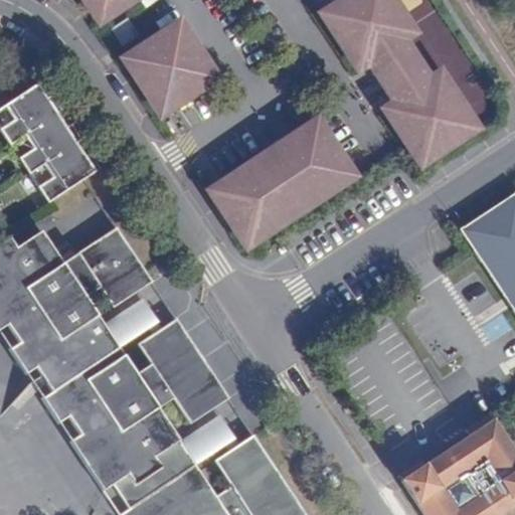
[(74,0),(98,33),(107,28),(124,17),(148,0),(74,0)]
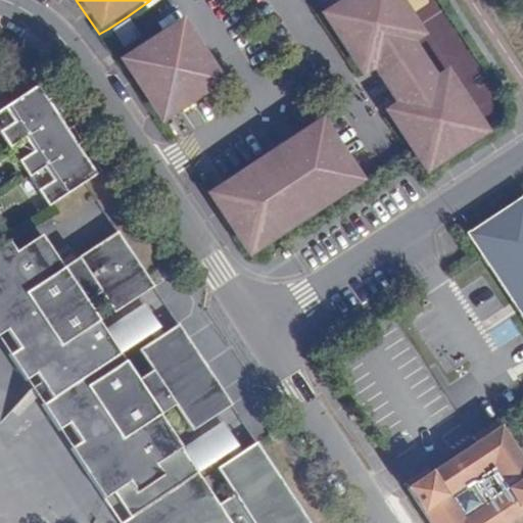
[(390,0),(349,0),(323,18),(360,75),(372,67),(405,114),(392,123),(427,177),(482,140),(446,85),(436,92),(406,46),(416,39),(390,0)]
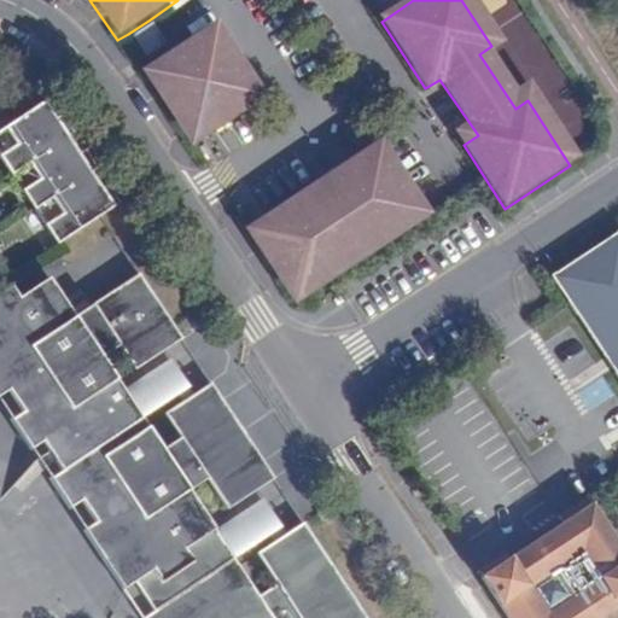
[(167,47),(150,23),(129,36),(146,62),(167,47)]
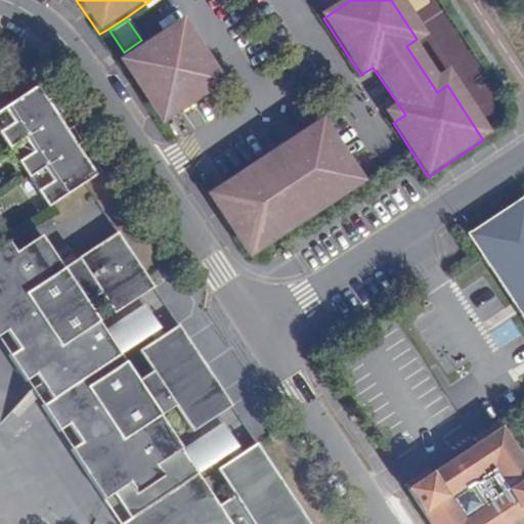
[(181,26),(117,67),(159,131),(223,88),(181,26)]
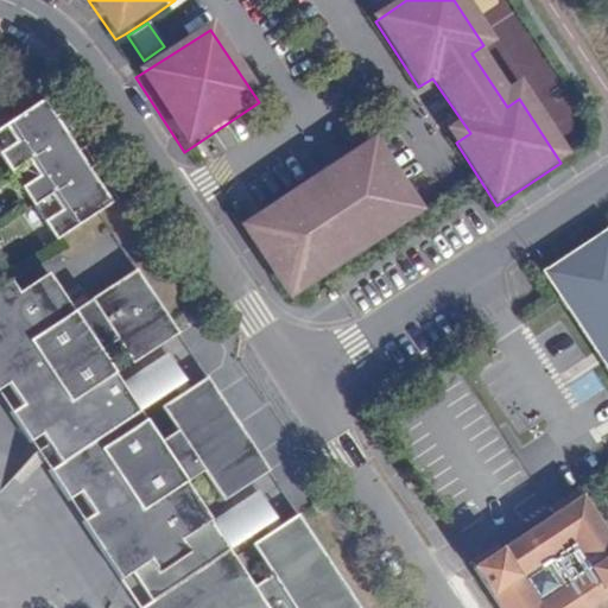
[(52,118),(42,101),(36,106),(46,121),(52,118)]
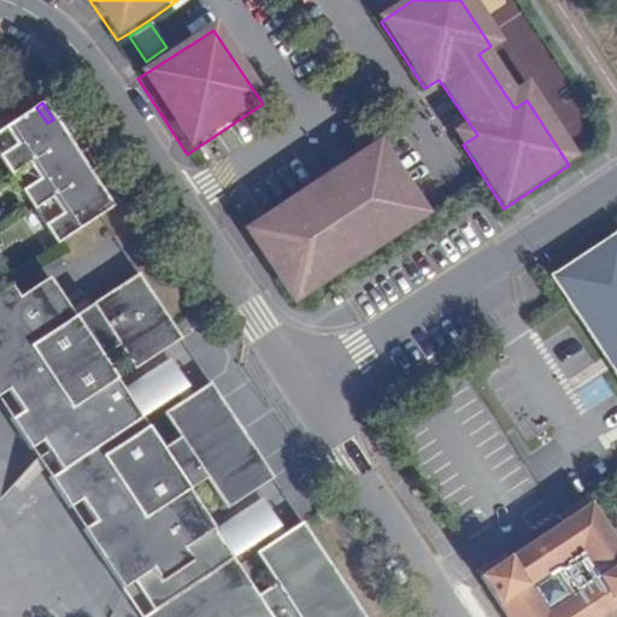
[(47,123),(36,107),(0,130),(0,158),(56,242),(118,200),(106,182),(99,187),(93,192),(81,175),(88,170),(95,165),(84,148),(76,153),(70,158),(59,140),(66,136),(74,131),(63,113),(53,119),(47,123)]
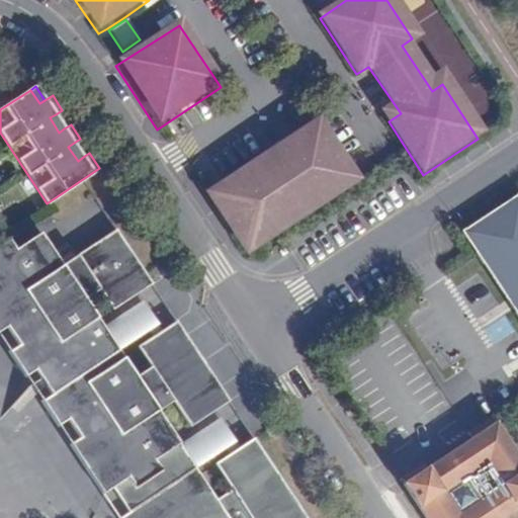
[(64,128),(56,114),(50,117),(59,133),(64,128)]
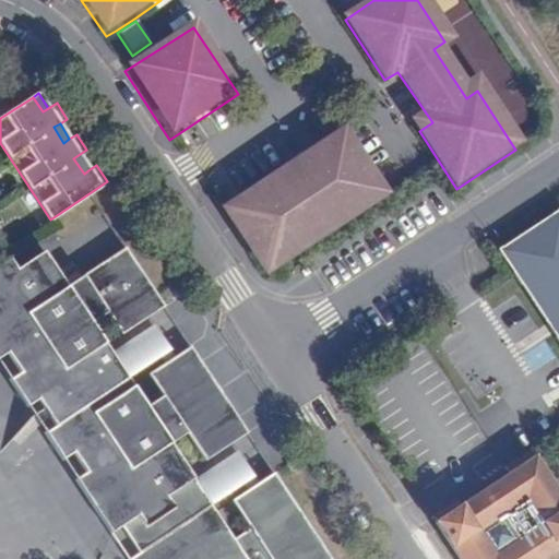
[(217,218),(260,282),(387,198),(344,134),(217,218)]
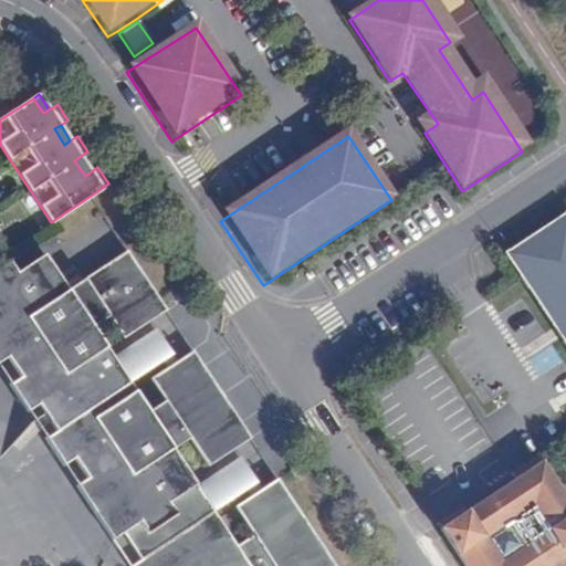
[(85,176),(91,171),(81,156),(74,160),(85,176)]
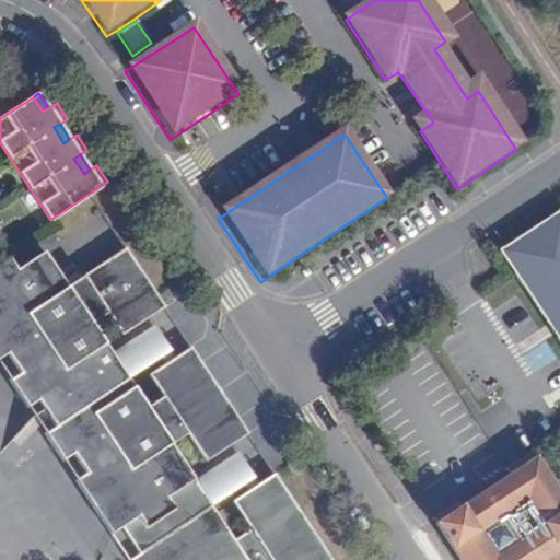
[(559,209),(499,249),(515,275),(559,343),(559,209)]
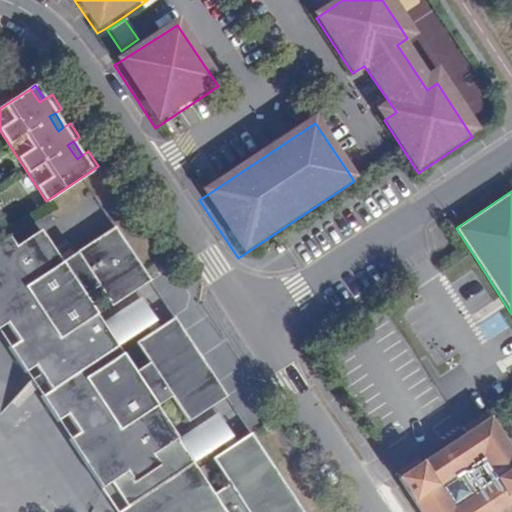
[(7,237),(0,241),(0,335),(23,371),(32,365),(50,391),(40,397),(100,488),(110,481),(126,506),(117,511),(301,511),(250,434),(235,444),(224,451),(212,459),(227,482),(213,492),(193,461),(177,437),(156,406),(170,397),(187,422),(225,396),(197,353),(173,317),(158,326),(148,333),(134,342),(146,362),(133,370),(116,345),(100,322),(84,297),(99,288),(110,306),(149,281),(113,226),(59,261),(39,230),(14,246),(7,237)]
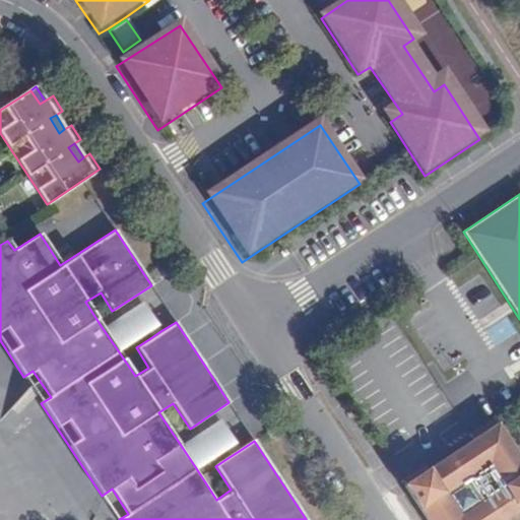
[(141,302),(102,327),(118,350),(146,332),(156,325),(141,302)]
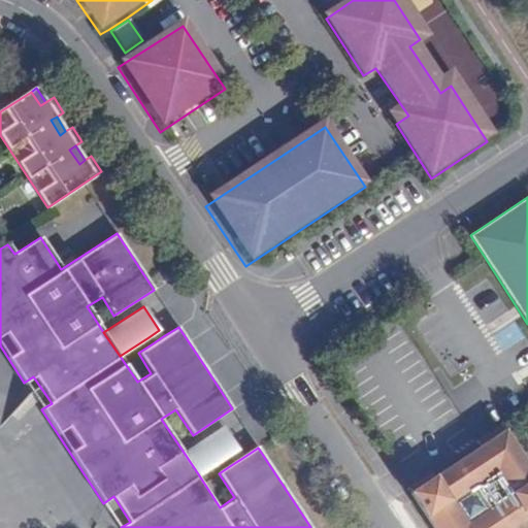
[(163,336),(159,330),(149,337),(153,343),(163,336)]
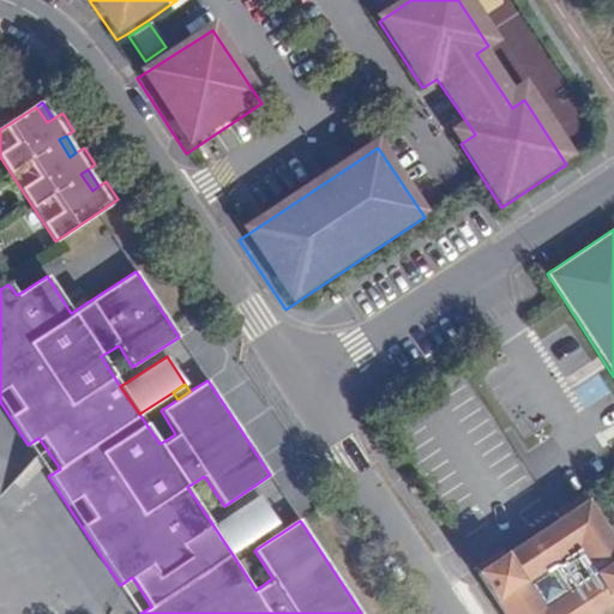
[(264,531),(277,523),(259,495),(212,524),(232,553),(264,531)]
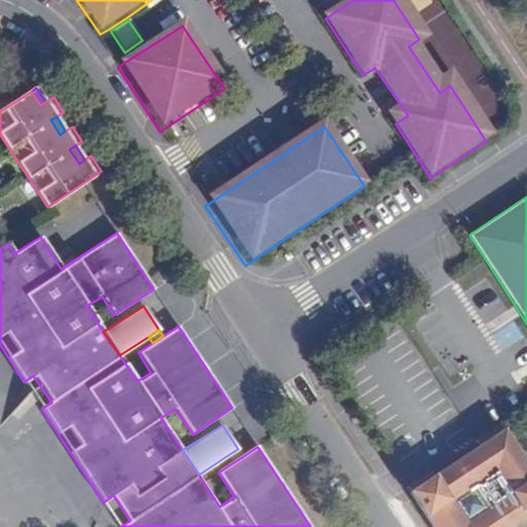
[(526,470),(502,434),(410,496),(429,526),(516,526),(526,520),(526,470)]
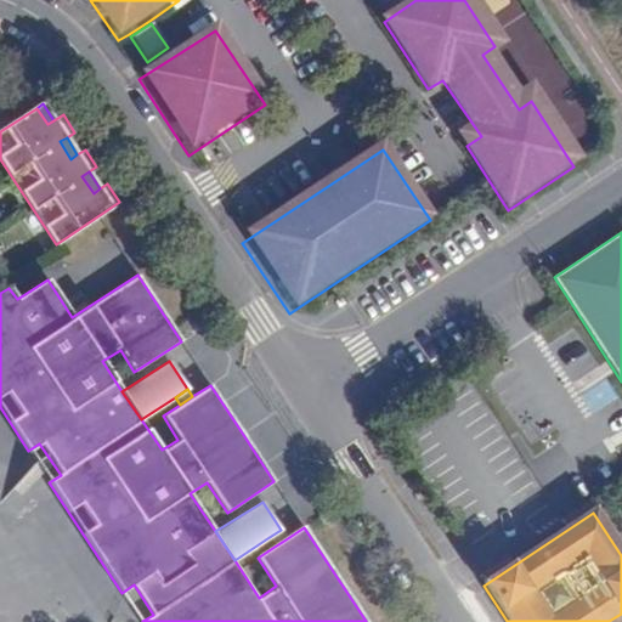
[(272,548),(286,539),(281,530),(267,538),(272,548)]
